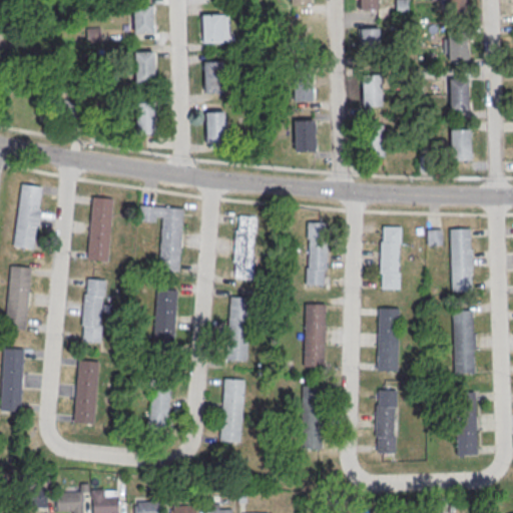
[(360,0),(378,0),(379,9),(361,10),(360,0)]
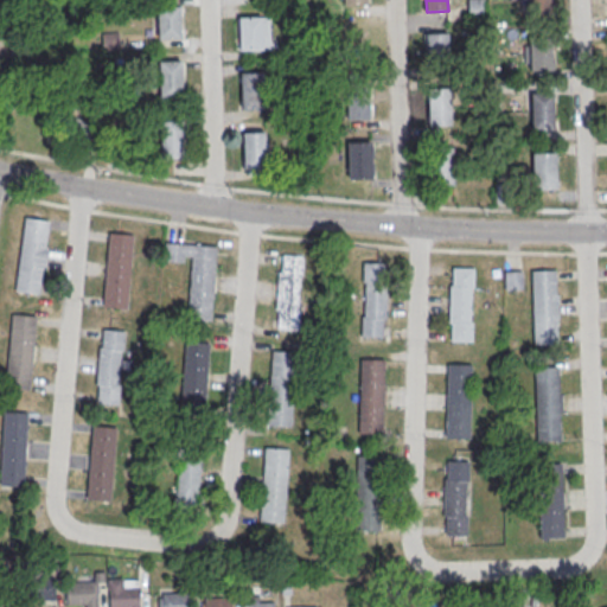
[(530,0),(551,0),(553,17),(531,17),(530,0)]
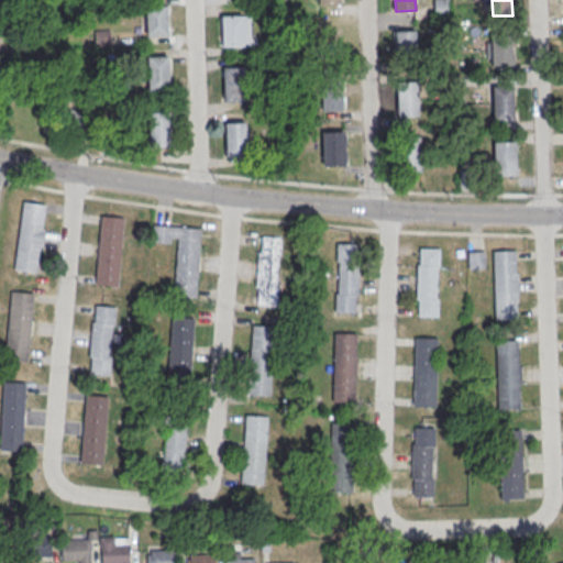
[(146,8),(167,7),(168,36),(147,37),(146,8)]
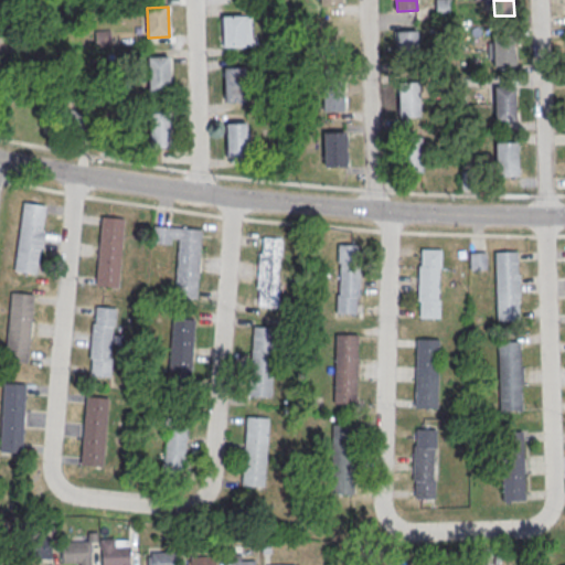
[(223,18),(244,18),(245,48),(224,48),(223,18)]
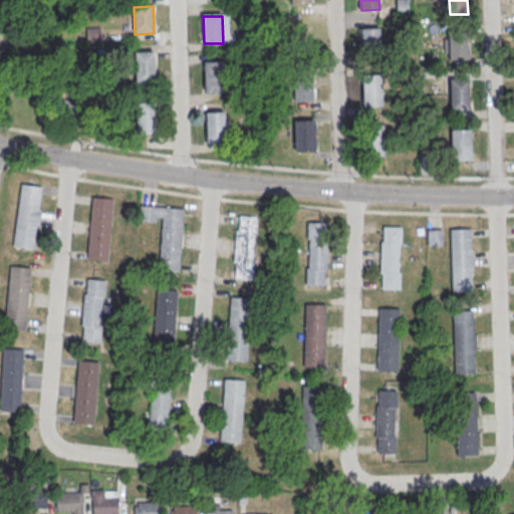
[(361,30),(380,29),(382,57),(362,57),(361,30)]
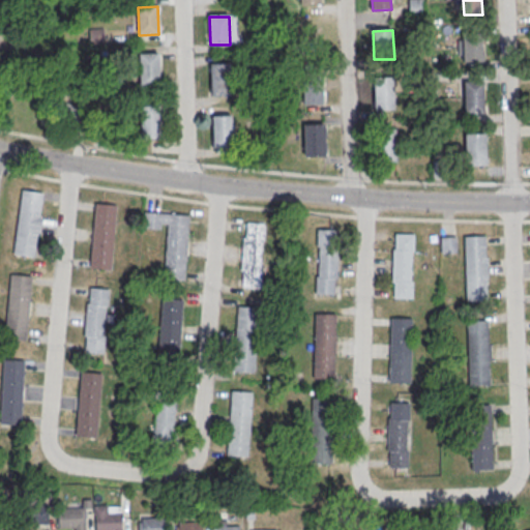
[(465,34),(483,34),(484,61),(465,62),(465,34)]
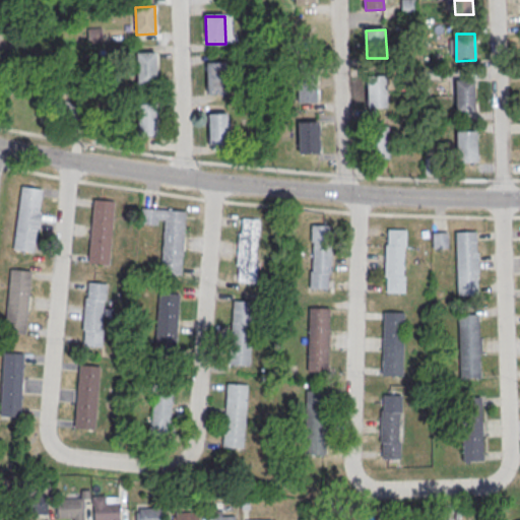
[(136,54),(155,53),(157,85),(137,86),(136,54)]
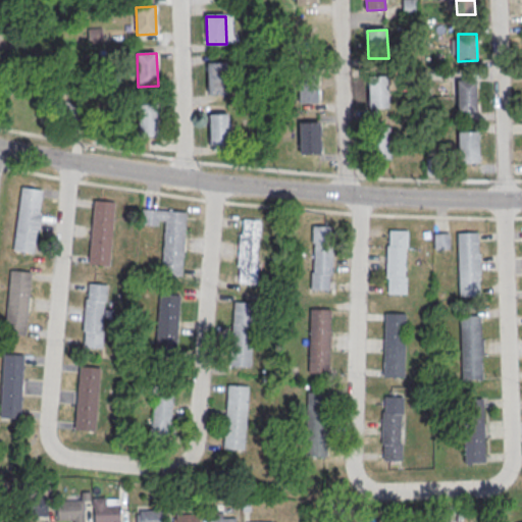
[(207,64),(227,63),(228,95),(209,96),(207,64)]
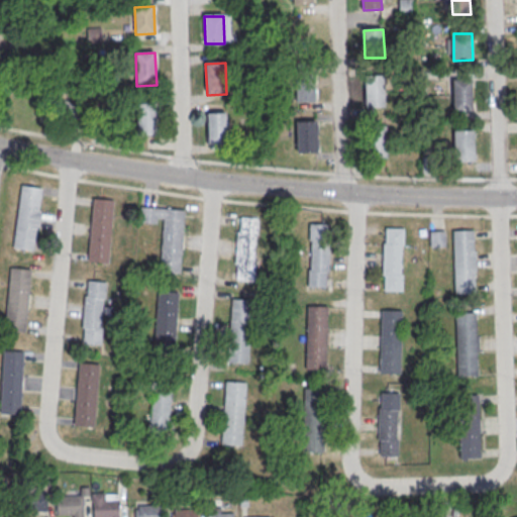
[(296,72),(315,71),(316,102),(297,103),(296,72)]
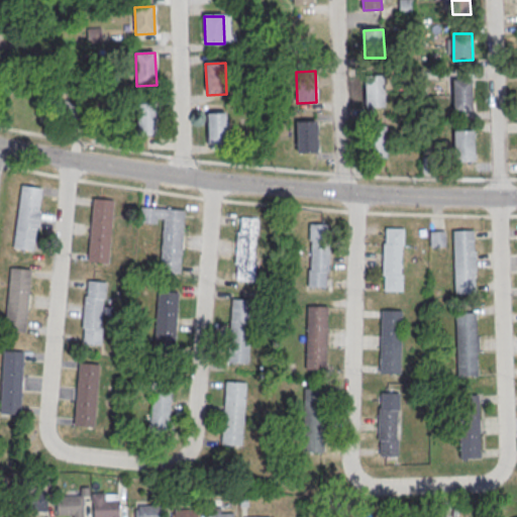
[(365,77),(385,76),(386,103),(366,104),(365,77)]
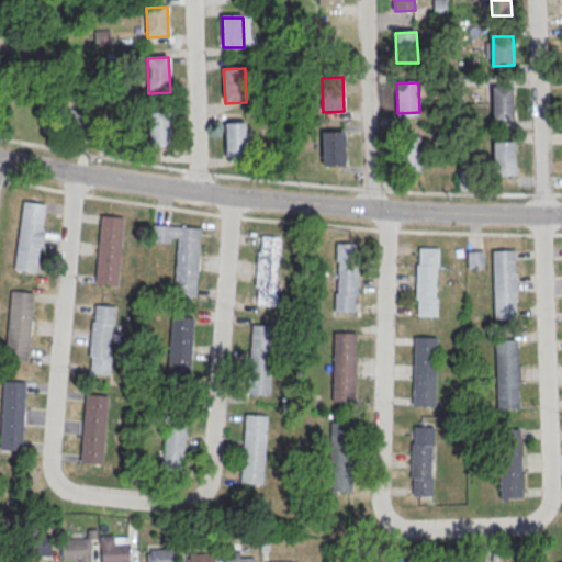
[(493,88),(513,88),(514,117),(494,117),(493,88)]
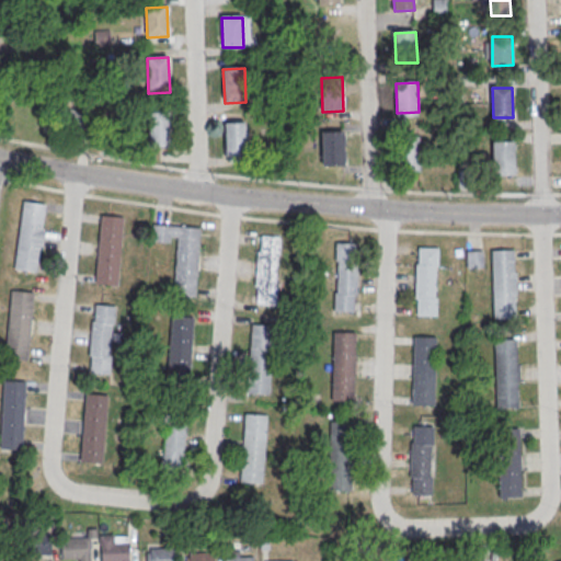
[(61,109),(61,130),(81,130),(81,109),(61,109)]
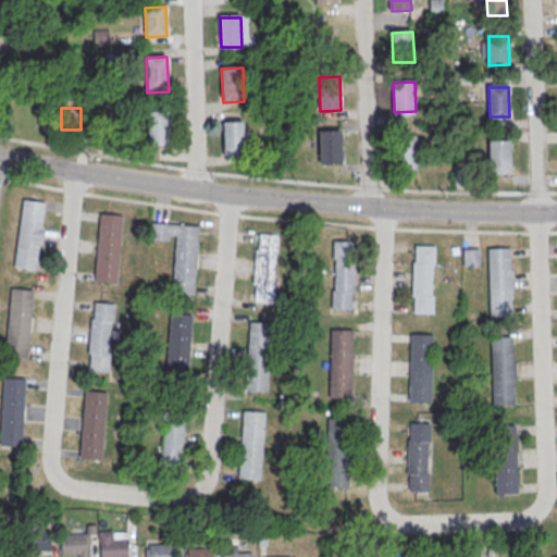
[(147,112),(169,111),(170,146),(148,147),(147,112)]
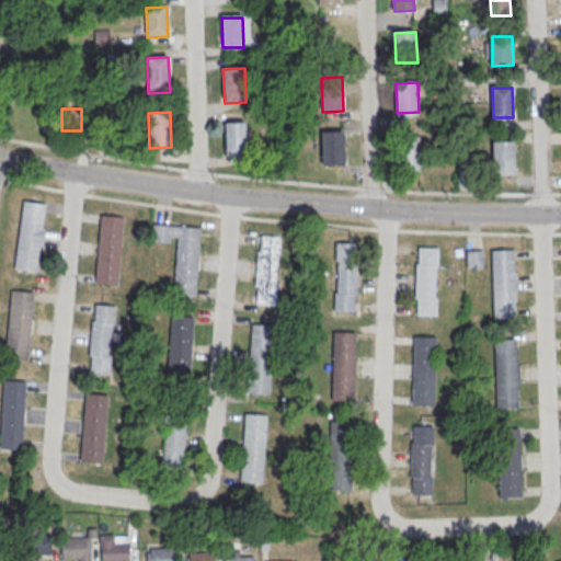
[(225,124),(245,123),(248,158),(226,159),(225,124)]
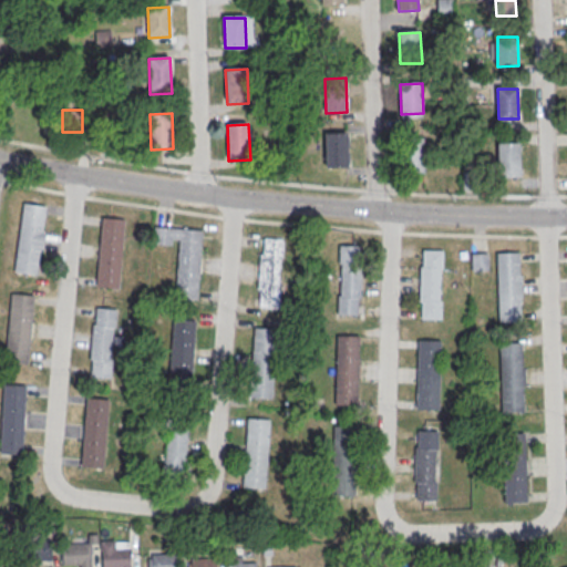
[(326,134),(347,134),(348,168),(327,169),(326,134)]
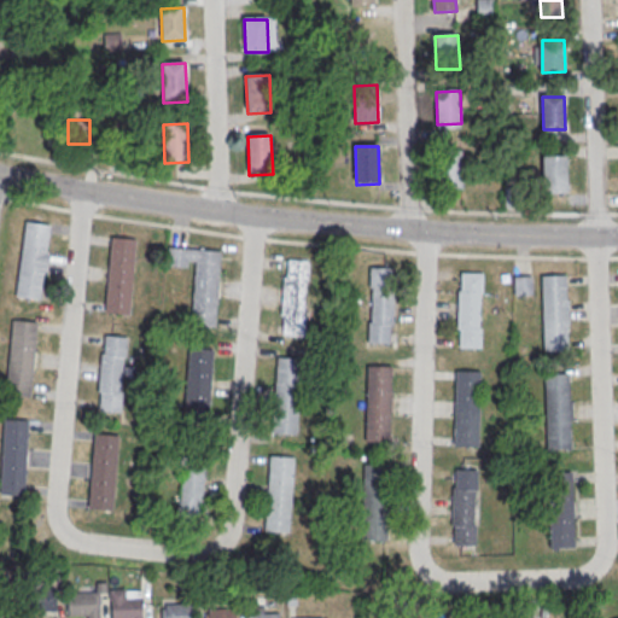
[(438,152),(462,151),(464,190),(441,191),(438,152)]
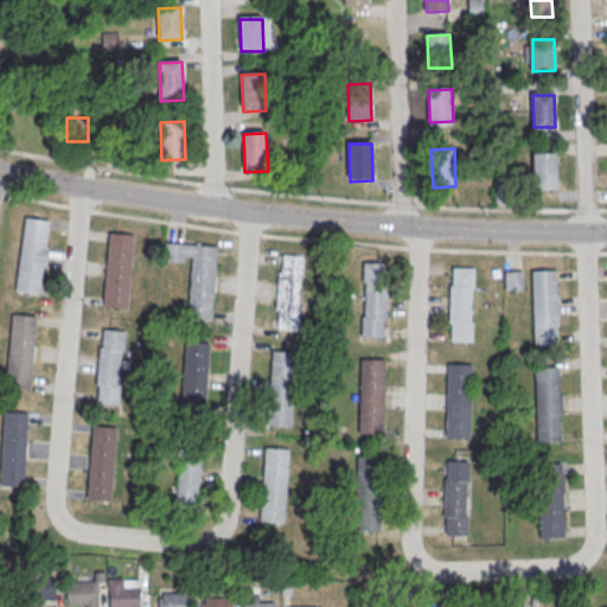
[(534,154),(556,153),(557,186),(535,187),(534,154)]
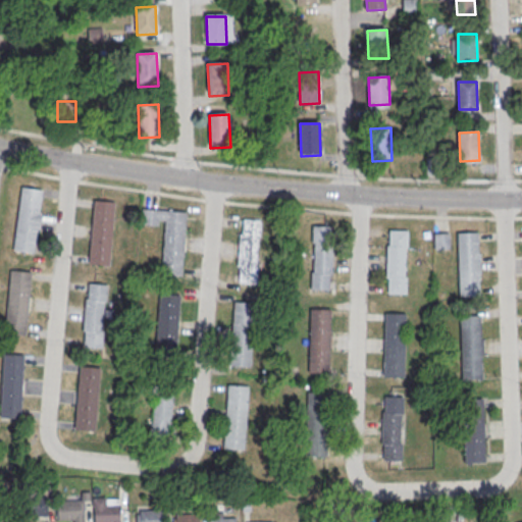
[(12,251),(21,188),(42,191),(39,215),(41,215),(39,230),(37,229),(33,254),(12,251)]
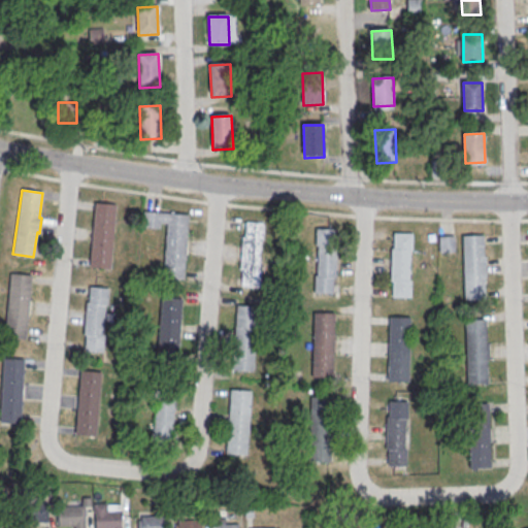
[(94,204),(116,205),(111,270),(91,268),(94,204)]
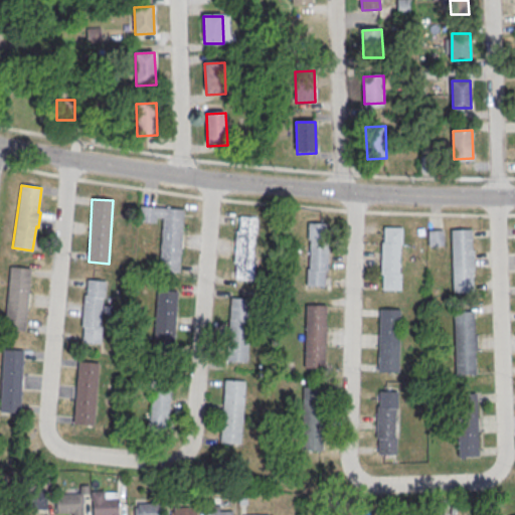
[(163,209),(184,210),(180,273),(159,272),(163,209)]
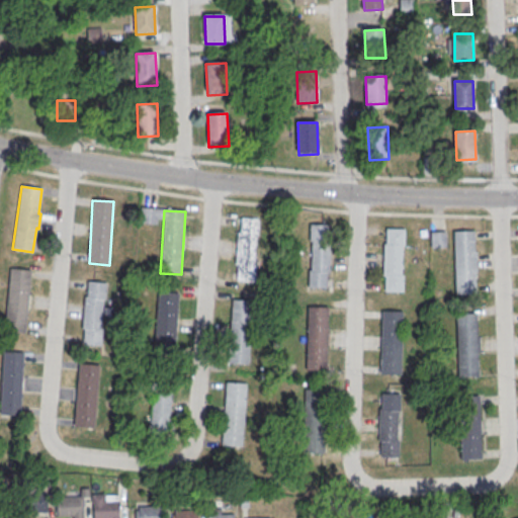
[(239,219),(260,221),(256,283),(235,282),(239,219)]
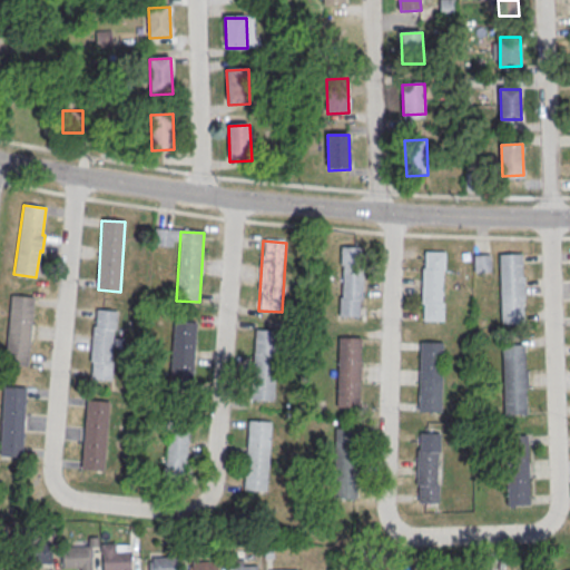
[(341,247),(364,248),(362,317),(340,317),(341,247)]
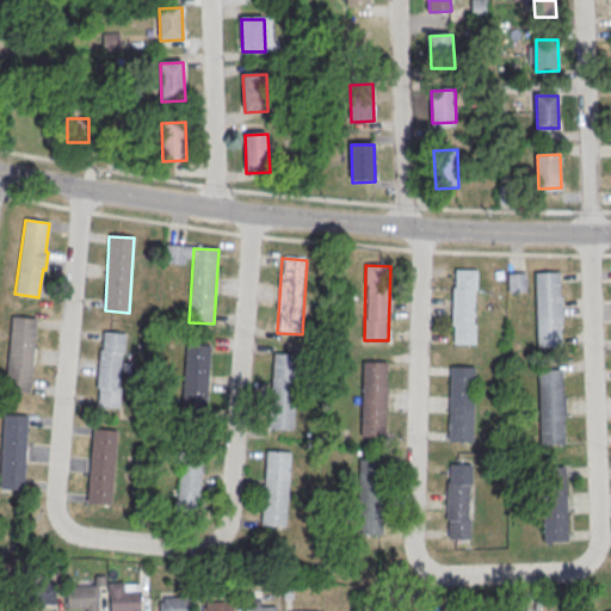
[(454,270),(479,271),(476,345),(451,345),(454,270)]
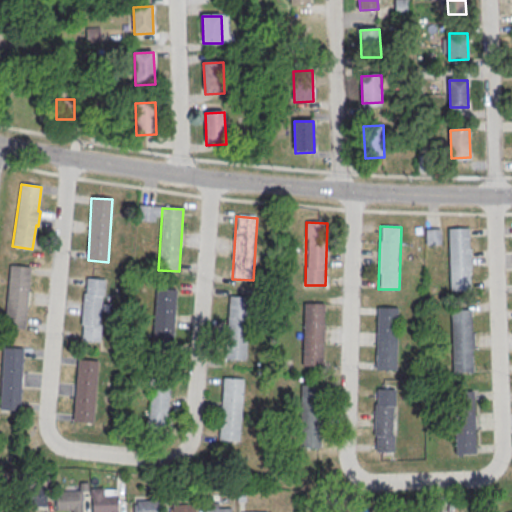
[(425,245),(441,245),(441,227),(425,227),(425,245)]
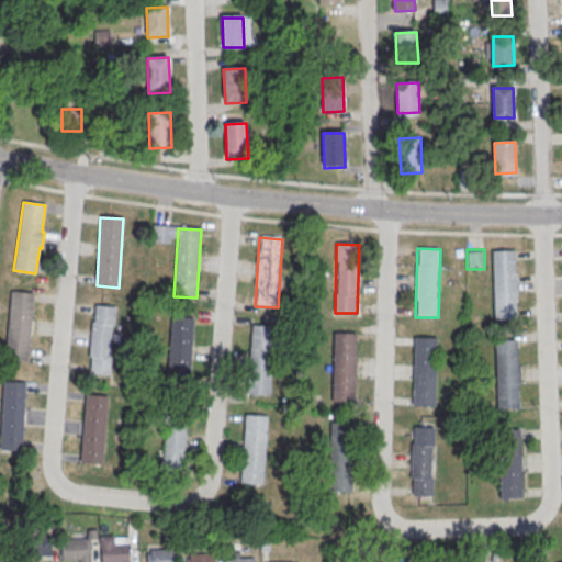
[(493,253),(495,321),(517,319),(516,295),(518,295),(518,273),(516,273),(515,251),(493,253)]
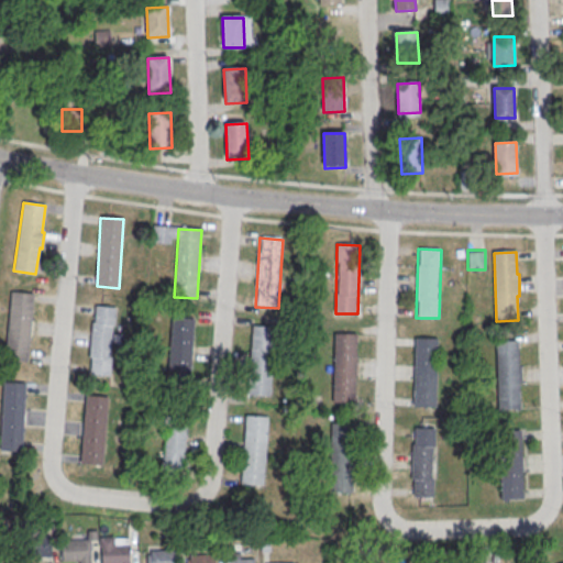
[(11,294),(33,296),(26,364),(4,362),(11,294)]
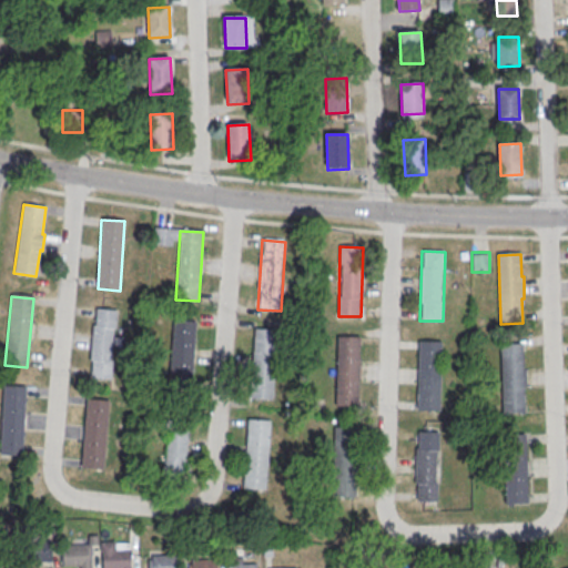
[(95,308),(118,311),(111,381),(89,378),(95,308)]
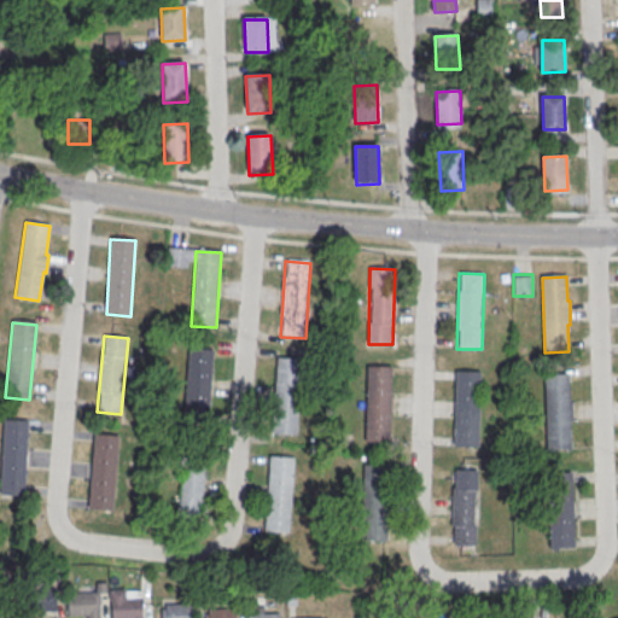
[(188,349),(213,351),(208,426),(184,425),(188,349)]
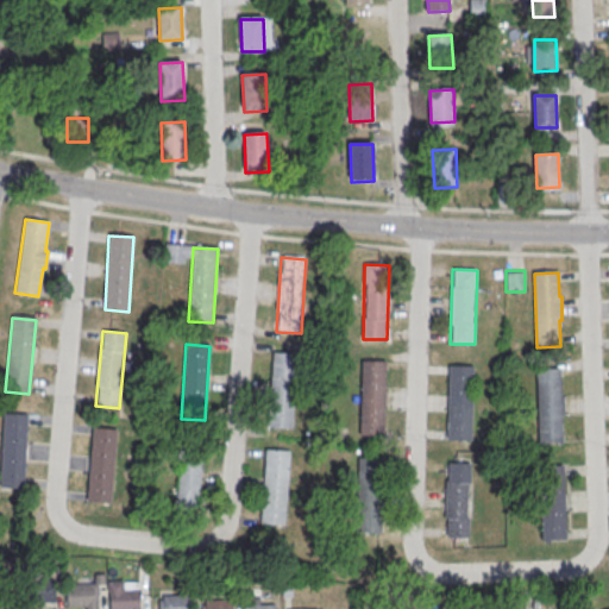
[(274,353),(297,355),(293,429),(269,427),(274,353)]
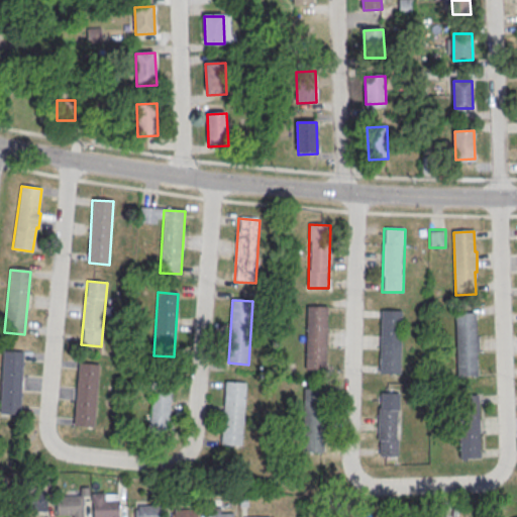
[(307,307),(328,308),(326,371),(305,371),(307,307)]
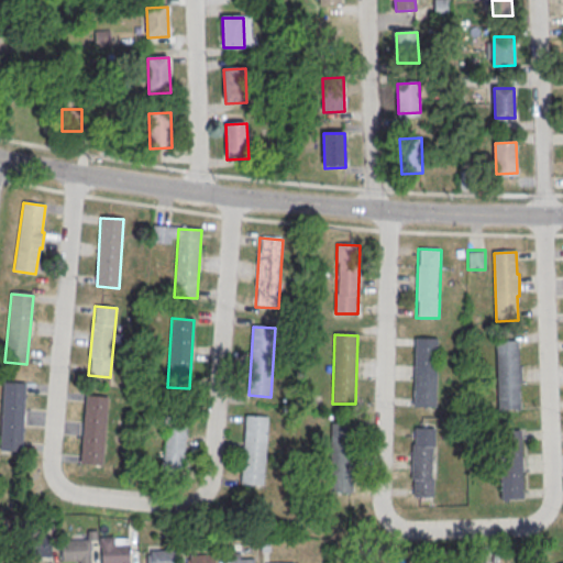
[(416,339),(438,339),(437,408),(414,407),(416,339)]
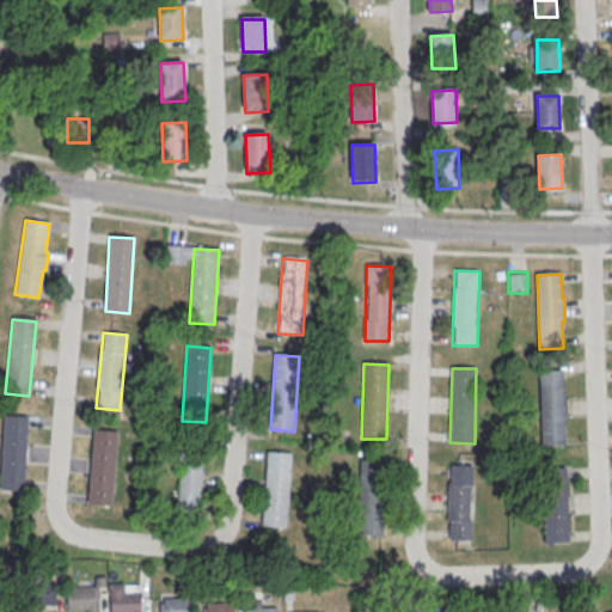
[(540,372),(543,446),(567,446),(565,418),(568,418),(568,396),(565,396),(564,372),(540,372)]
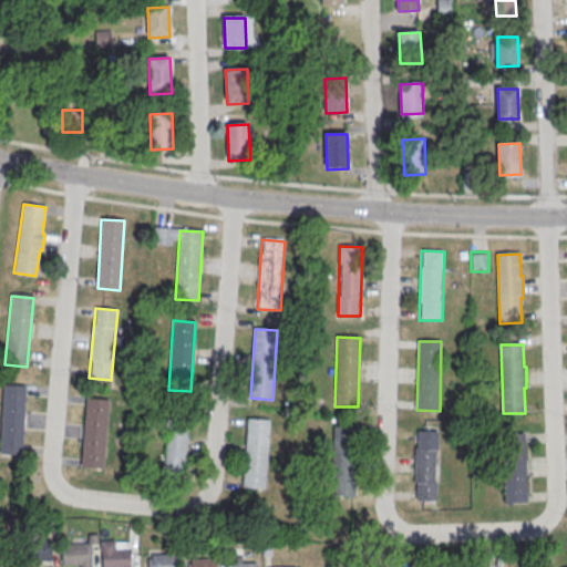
[(0,454),(4,385),(27,387),(23,455),(0,454)]
